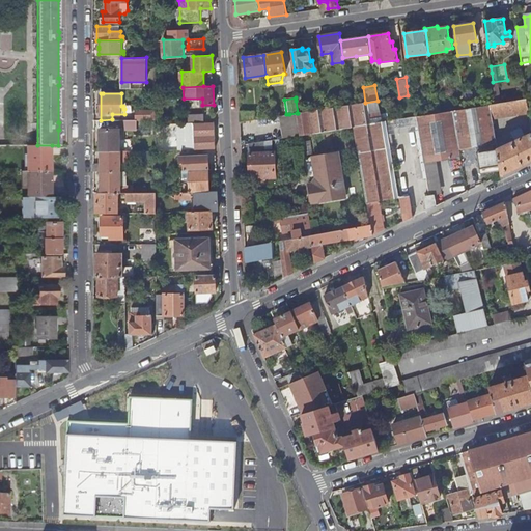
[(496,104),(491,105),(493,119),(529,113),(526,99),(496,104)]
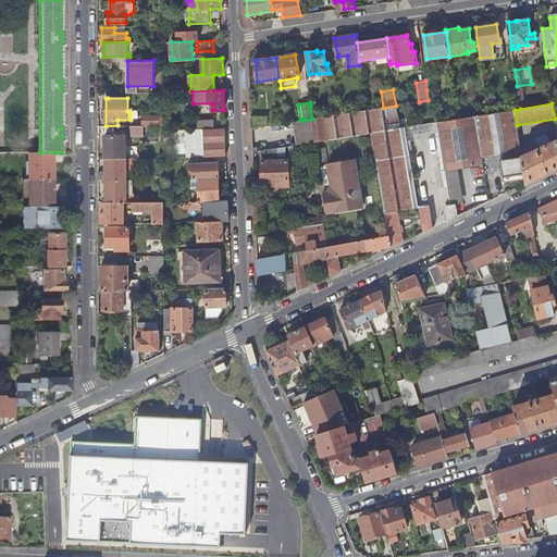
[(372,133),(401,128),(396,106),(383,108),(367,110),(338,114),(312,119),(311,119),(314,143),(372,133)]
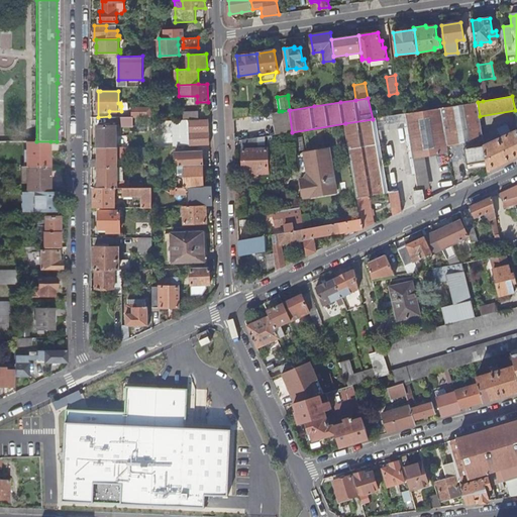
[(480,116),(478,102),(452,106),(441,108),(447,145),(464,142),(466,148),(464,148),(468,169),(488,166),(485,145),(480,116)]
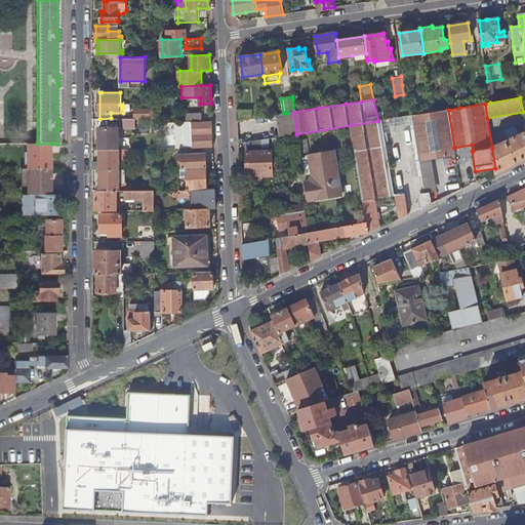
[(155,118),(154,108),(134,109),(135,118),(138,118),(155,118)]
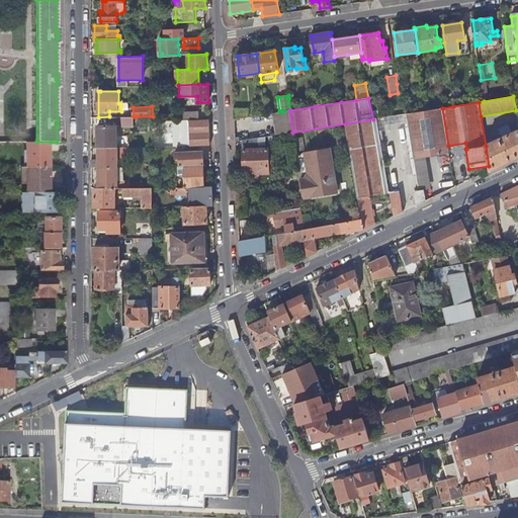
[(234,119),(249,116),(249,109),(234,108),(234,119)]
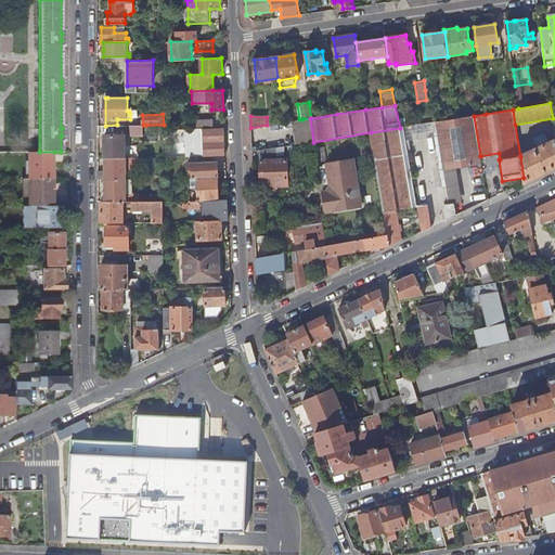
[(480,156),(474,116),(456,118),(436,123),(443,170),(481,164),(480,156)]
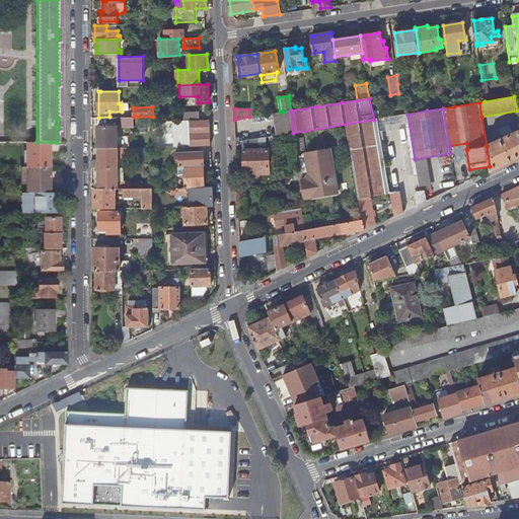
[(186,121),(200,120),(199,112),(184,113),(186,121)]
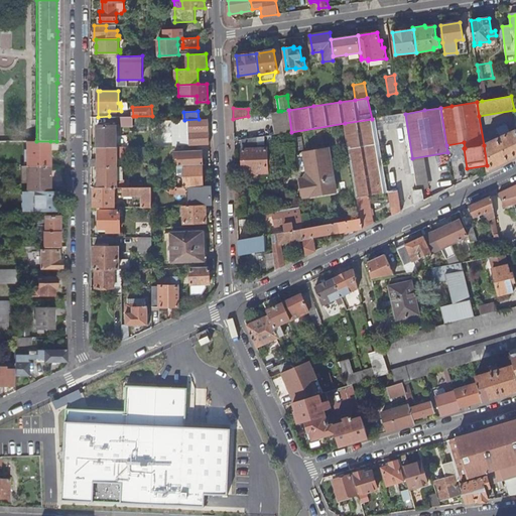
[(372,119),(345,123),(357,198),(369,196),(387,192),(375,118),(372,119)]
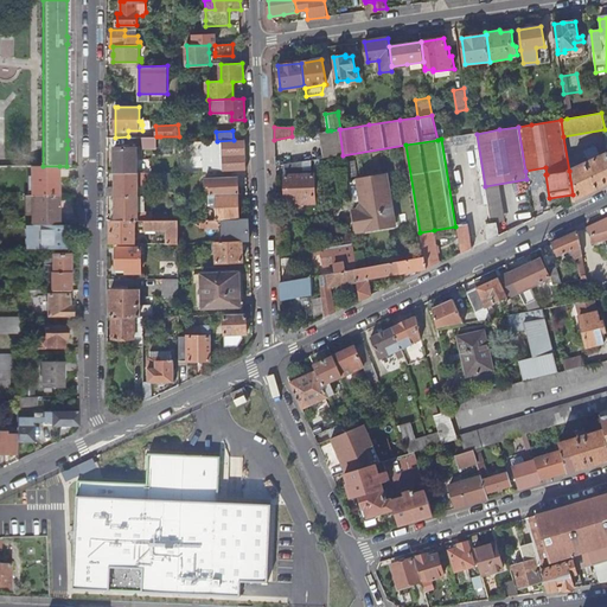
[(204,171),(247,170),(246,140),(234,140),(217,141),(203,141),(204,171)]
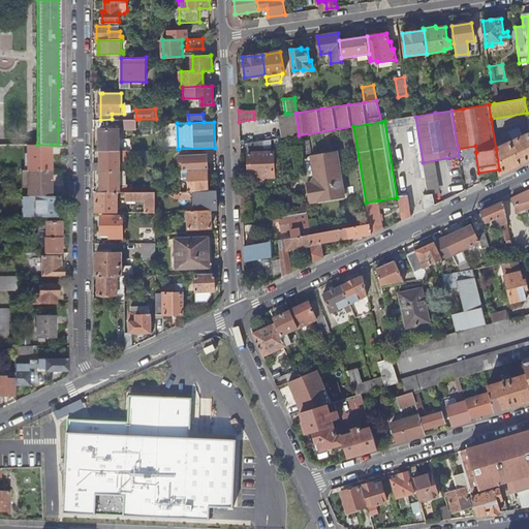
[(99,150),(122,150),(122,139),(119,139),(119,129),(112,129),(112,126),(99,126),(99,150)]
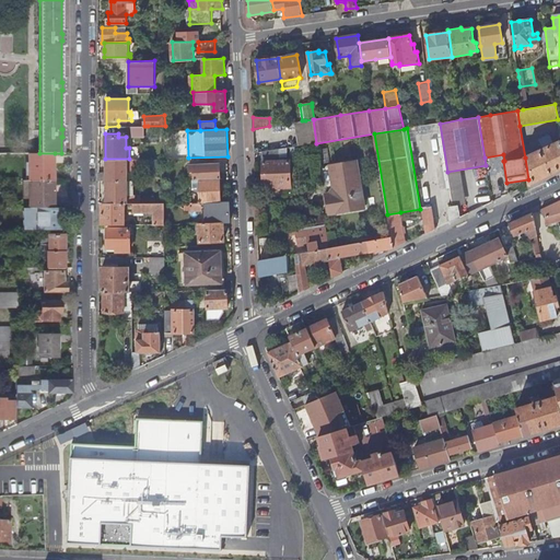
[(529,185),(559,171),(559,140),(553,144),(550,137),(547,137),(539,140),(544,149),(540,150),(539,147),(536,148),(538,151),(525,158),(528,179),(529,185)]
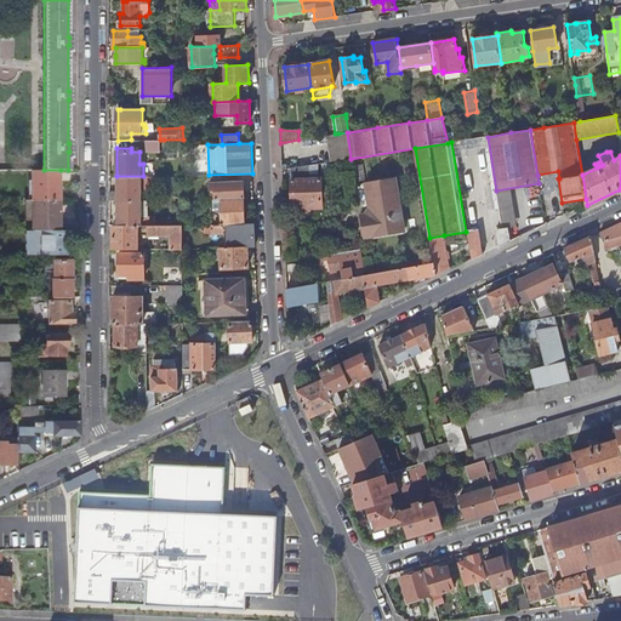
[(309,166),(291,169),(292,206),(308,205),(309,208),(322,208),(320,177),(305,178),(305,175),(309,174),(309,166)]
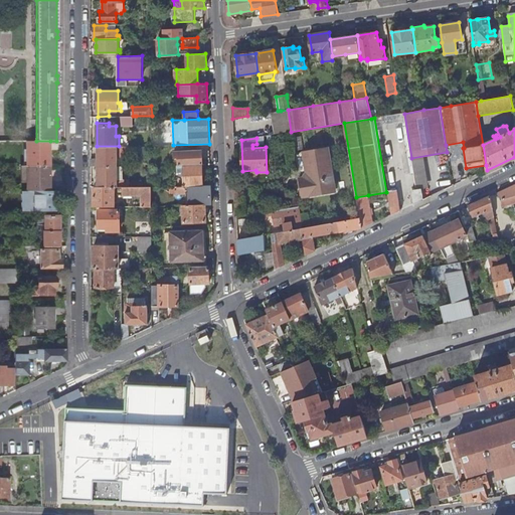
[(26,166),(50,166),(50,141),(36,141),(26,141),(26,166)]
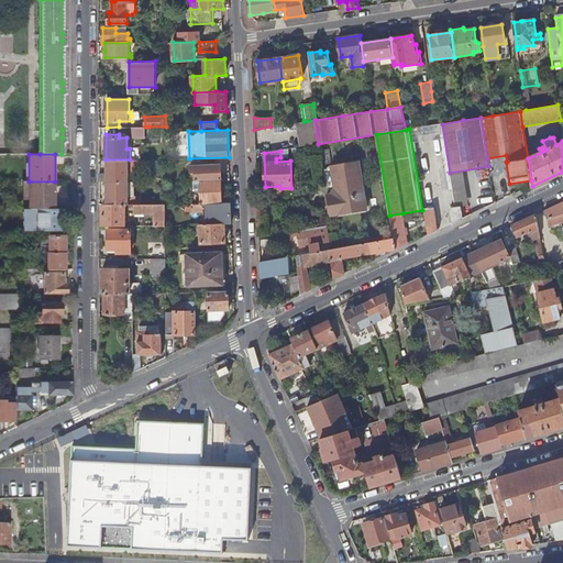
[(106,183),(129,183),(129,170),(132,172),(132,167),(141,168),(141,159),(130,159),(106,159),(107,173),(103,174),(99,173),(99,183),(103,183),(106,183)]
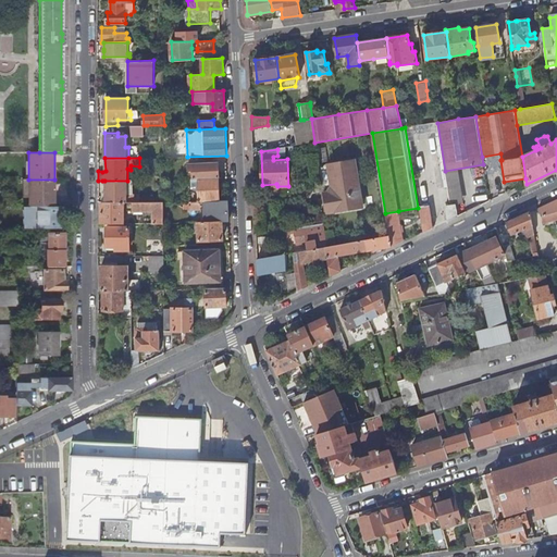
[(362,207),(355,160),(329,164),(329,165),(332,188),(330,193),(324,193),(327,212),(362,207)]
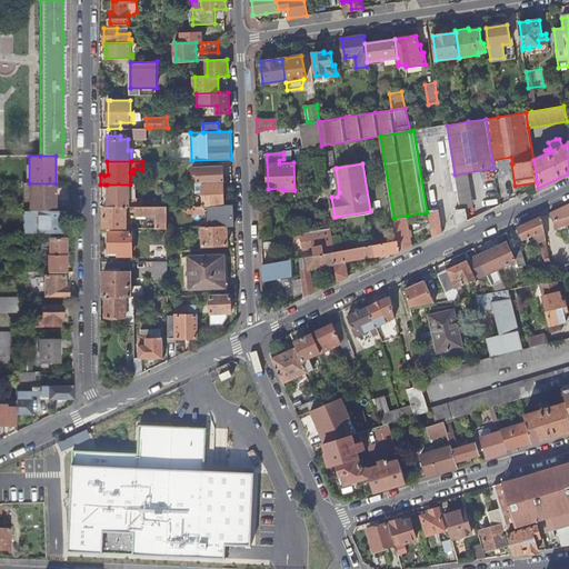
[(198,182),(223,181),(222,167),(210,167),(210,165),(202,165),(202,168),(195,168),(195,171),(197,171),(198,182)]
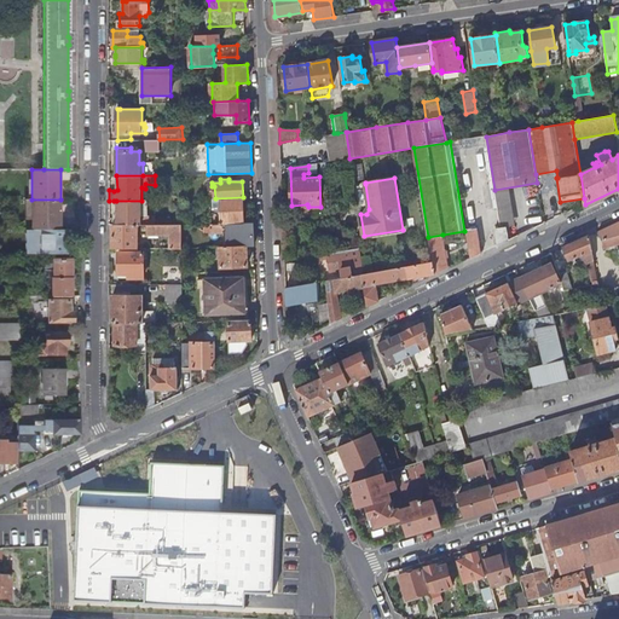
[(369,209),(365,184),(356,186),(360,214),(366,214),(369,209)]
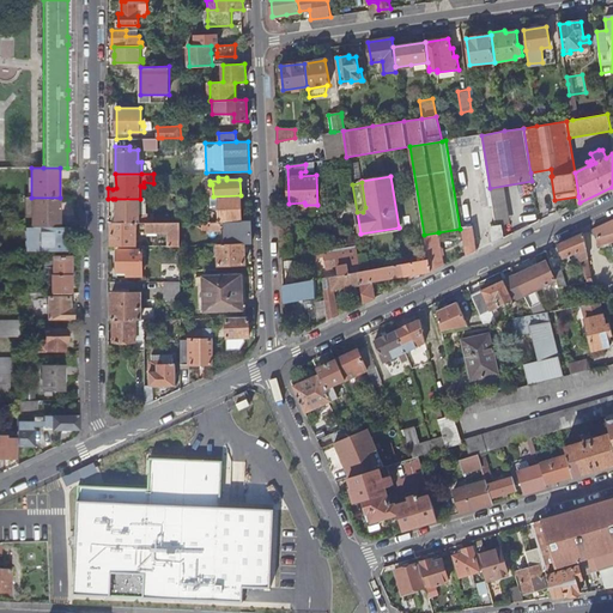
[(219,222),(242,220),(241,195),(213,196),(211,196),(211,205),(218,205),(219,222)]
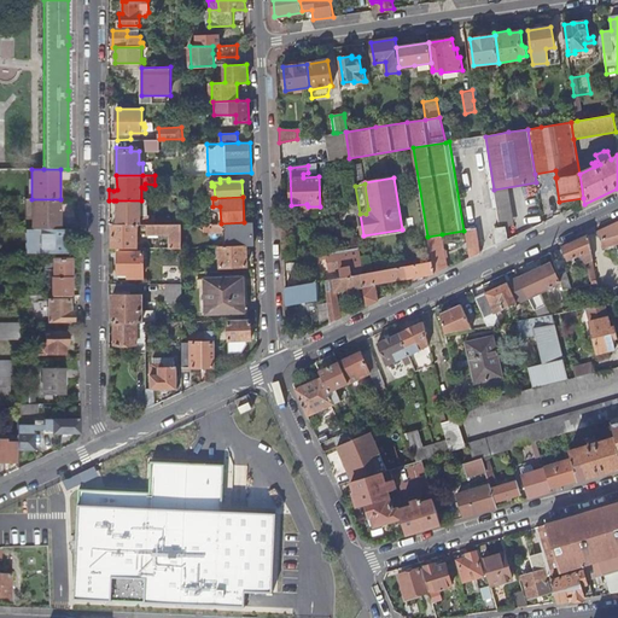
[(31,229),(41,229),(60,229),(60,199),(31,199),(31,229)]
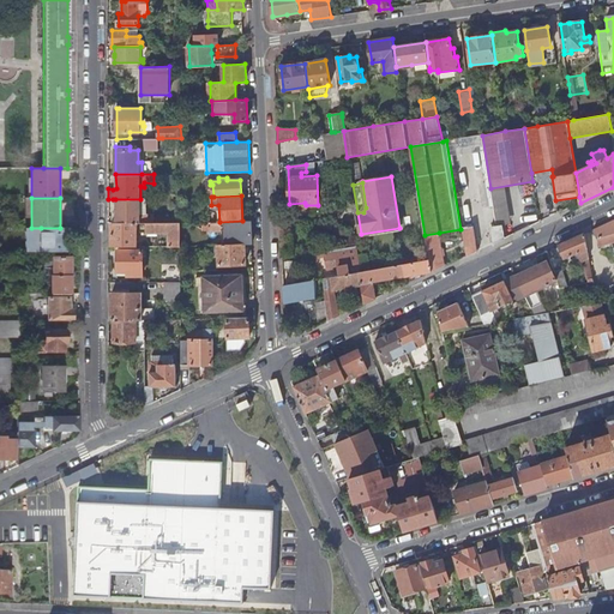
[(115,199),(115,223),(137,222),(148,222),(154,222),(154,214),(145,214),(144,214),(140,214),(140,211),(140,199),(115,199)]
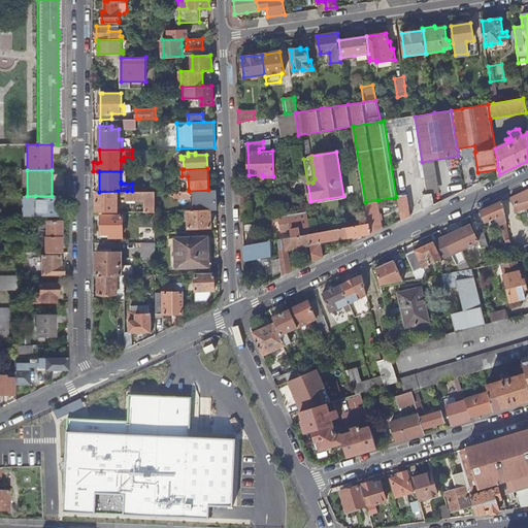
[(196,210),(210,209),(217,209),(217,190),(208,190),(189,191),(180,191),(180,196),(195,195),(196,210)]
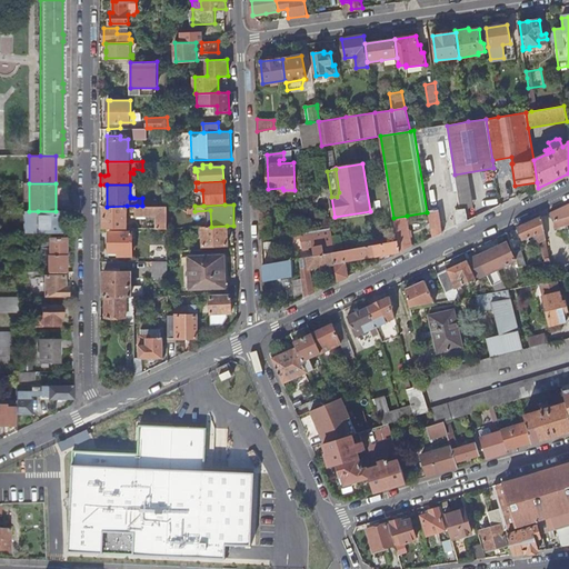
[(568,205),(550,213),(556,229),(568,225),(568,205)]
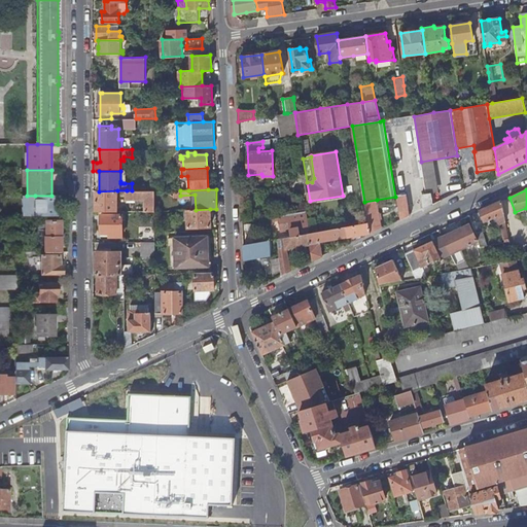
[(96,211),(117,212),(117,190),(99,191),(96,191),(96,211)]
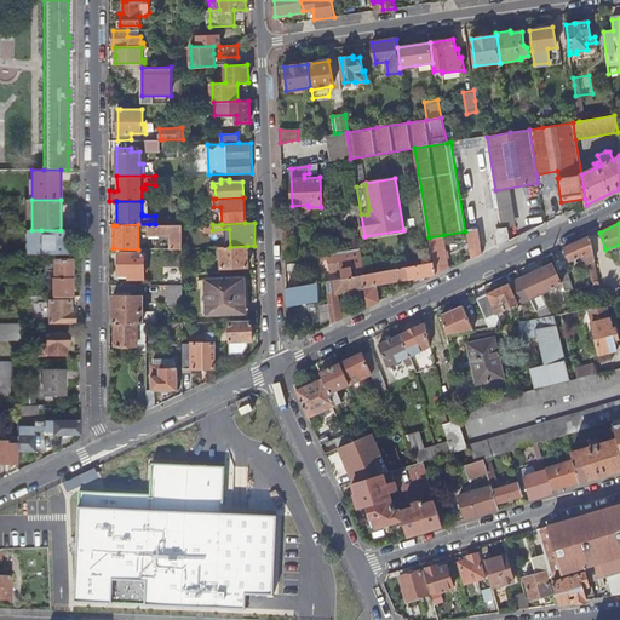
[(149,234),(172,234),(172,250),(182,250),(182,225),(182,224),(155,224),(149,224),(149,234)]
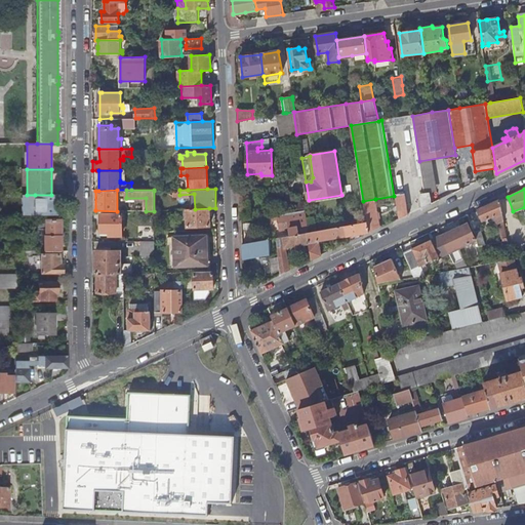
[(404,194),(395,196),(399,218),(408,214),(404,194)]
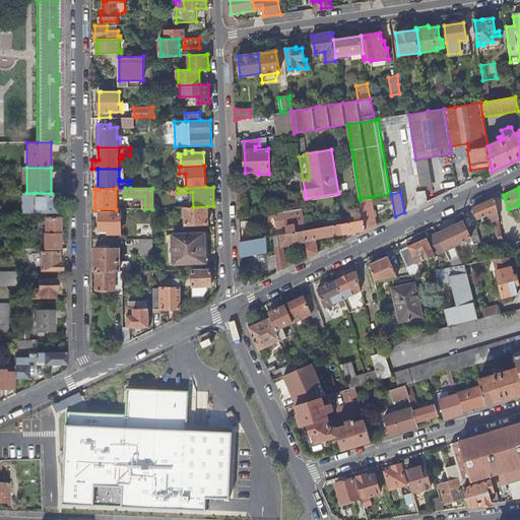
[(41,213),(56,213),(57,193),(51,193),(35,193),(35,213),(41,213)]
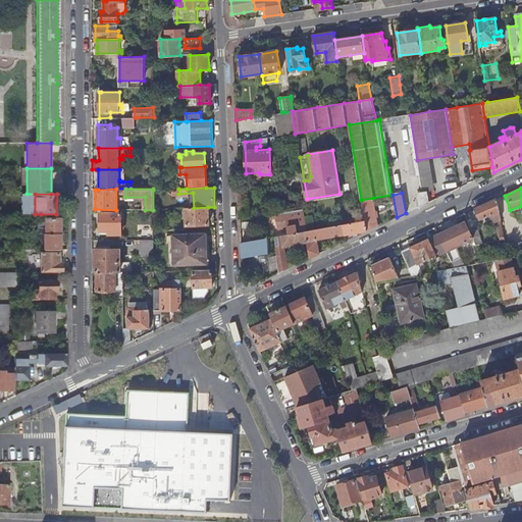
[(377,226),(373,198),(361,200),(365,221),(343,224),(345,236),(367,231),(377,226)]
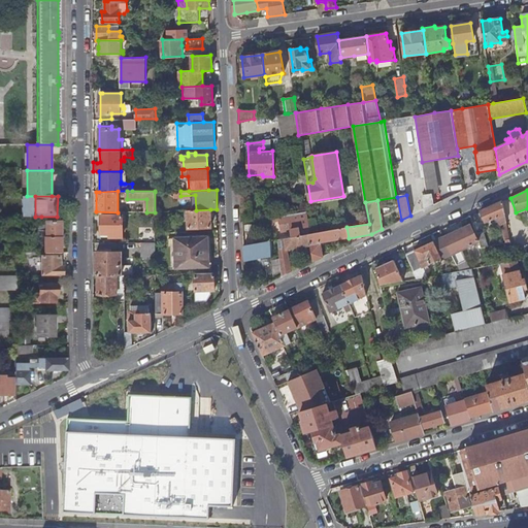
[(510,242),(502,202),(481,211),(486,223),(497,218),(499,225),(502,224),(506,242),(510,242)]
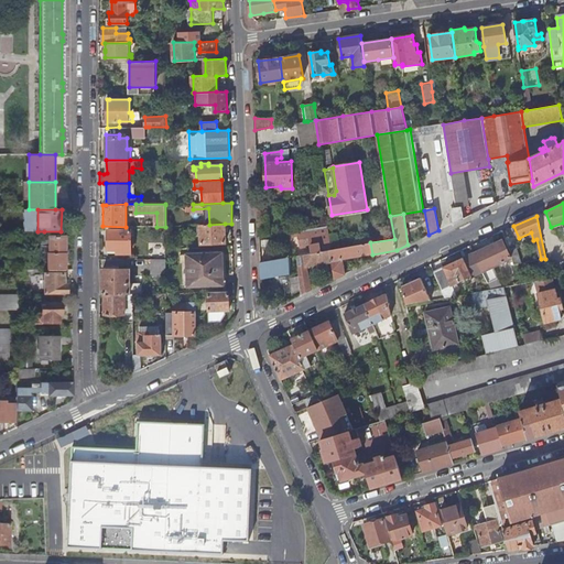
[(202,245),(226,243),(225,224),(209,225),(201,225),(202,245)]
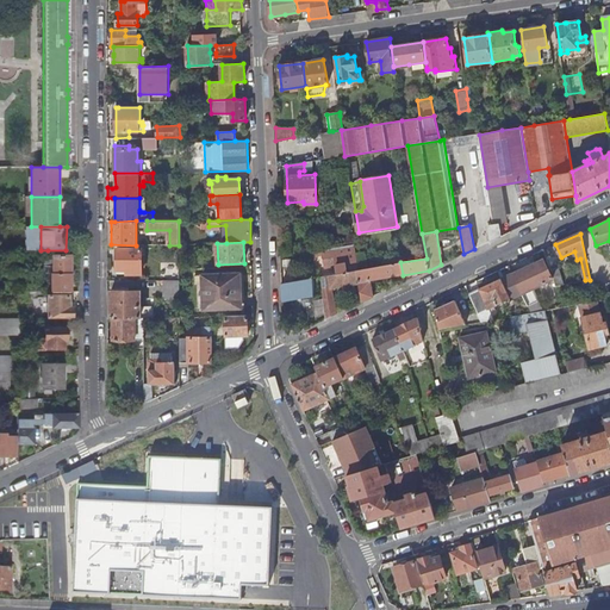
[(356,271),(360,269),(354,246),(323,250),(324,256),(335,254),(336,265),(347,263),(348,272),(356,271)]
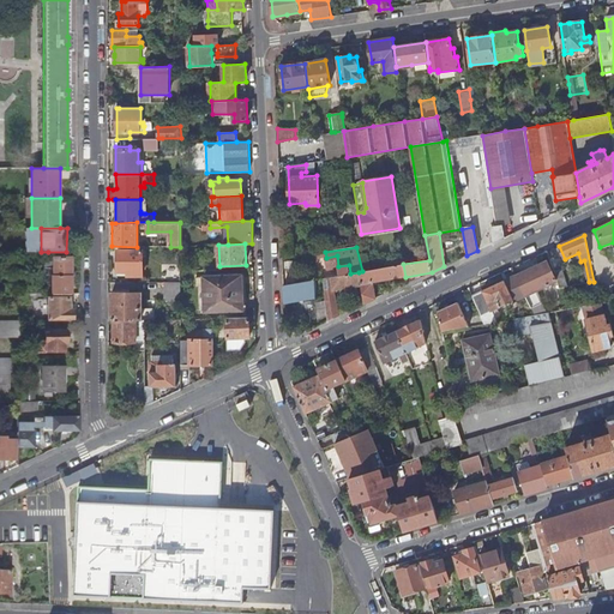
[(143,276),(143,251),(118,251),(118,272),(128,272),(128,276),(143,276)]
